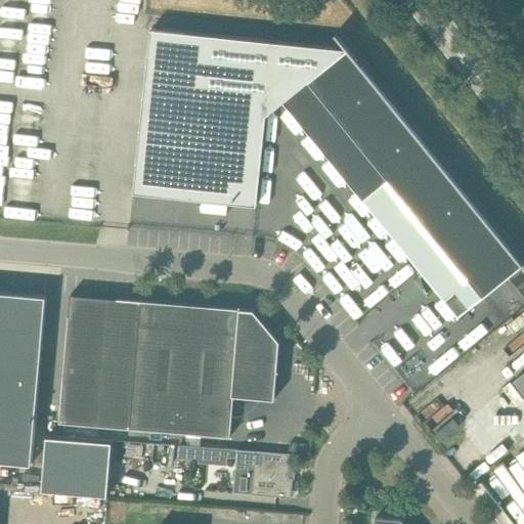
[(150,30),(134,193),(257,206),(266,116),(284,101),(459,316),(508,277),(516,289),(523,289),(523,268),(347,50),(150,30)]
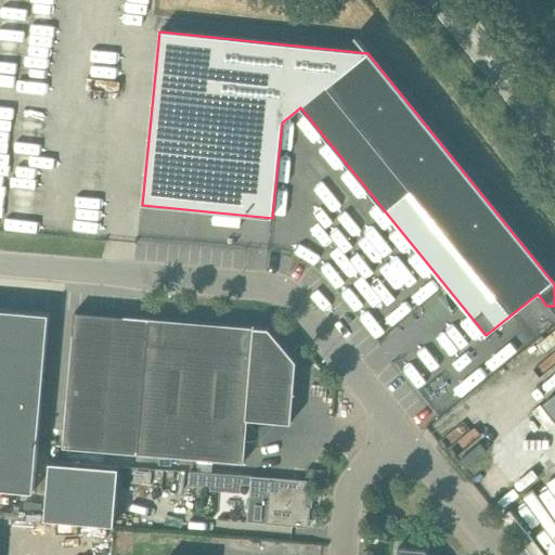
[(49,313),(0,309),(0,489),(34,492),(49,313)]
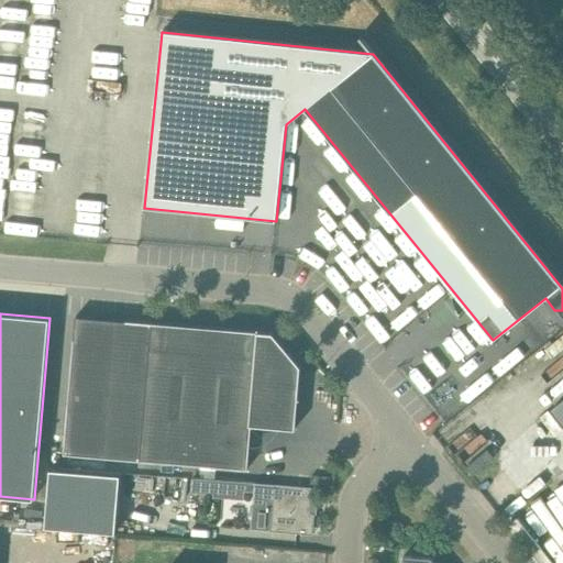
[(63,453),(247,470),(251,426),(295,429),(300,366),(272,332),(75,317),(63,453)]
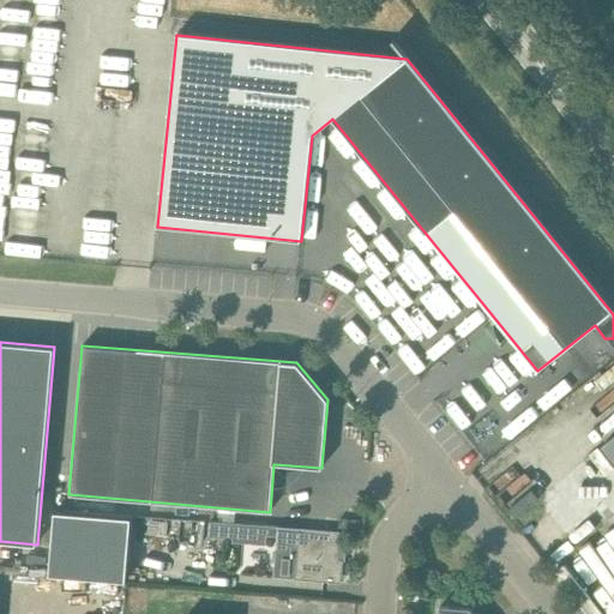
[(613,437),(602,446),(613,461),(613,437)]
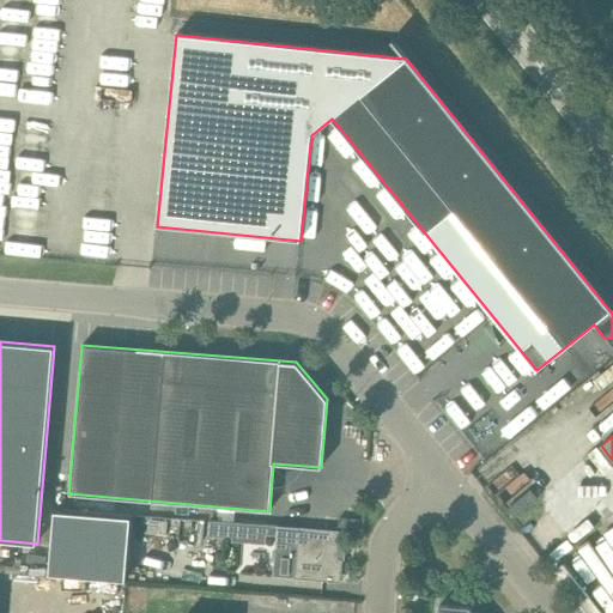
[(55,510),(50,574),(126,580),(132,516),(55,510)]
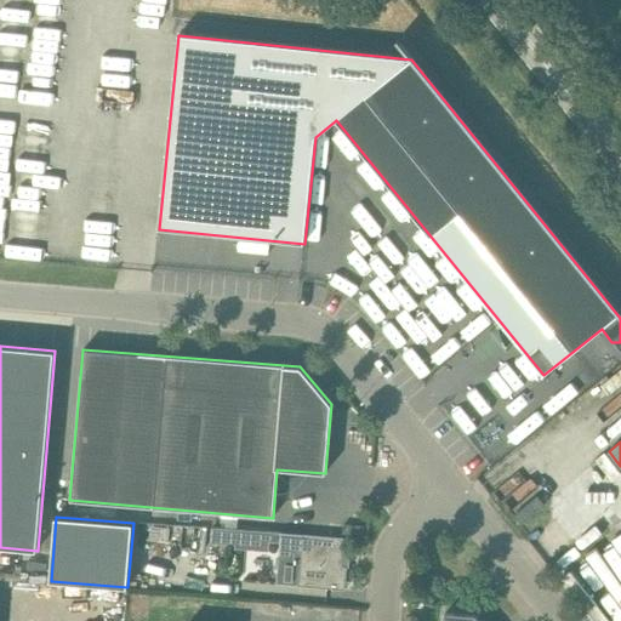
[(211,527),(210,543),(235,545),(238,529),(211,527)]
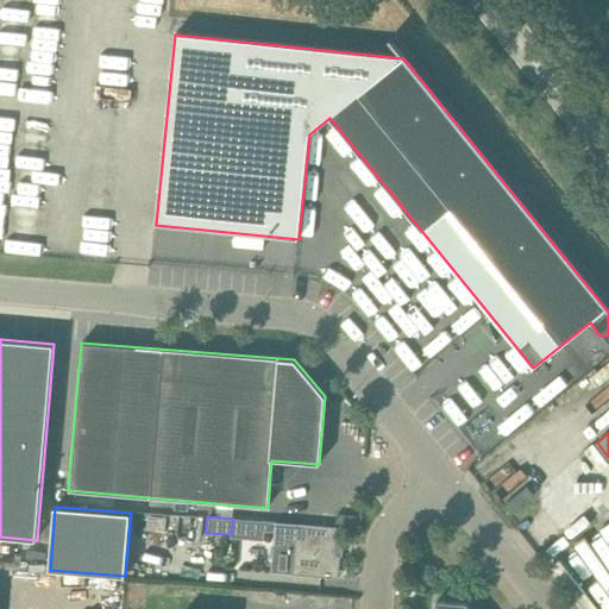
[(275,522),(270,572),(293,575),(339,578),(340,557),(336,556),(338,527),(296,525),(275,522)]
